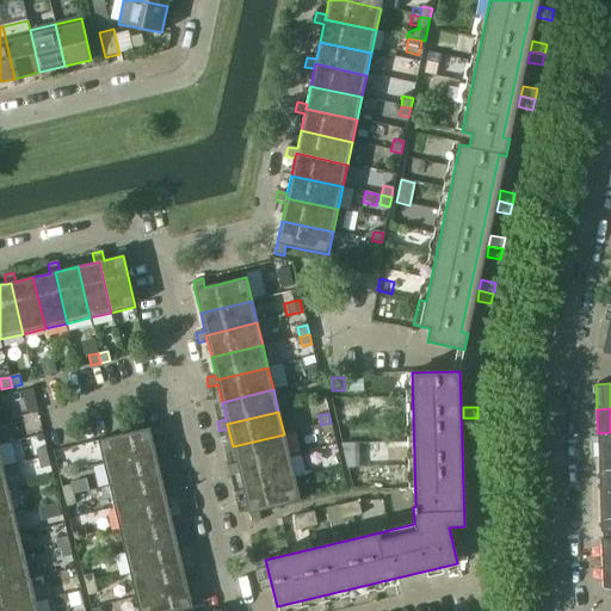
[(477,418),(463,418),(463,429),(477,429),(477,418)]
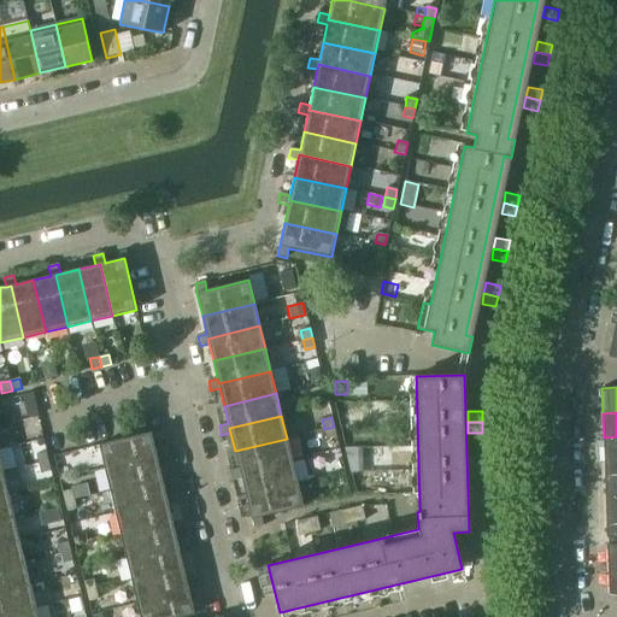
[(334,427),(324,429),(327,439),(336,436),(334,427)]
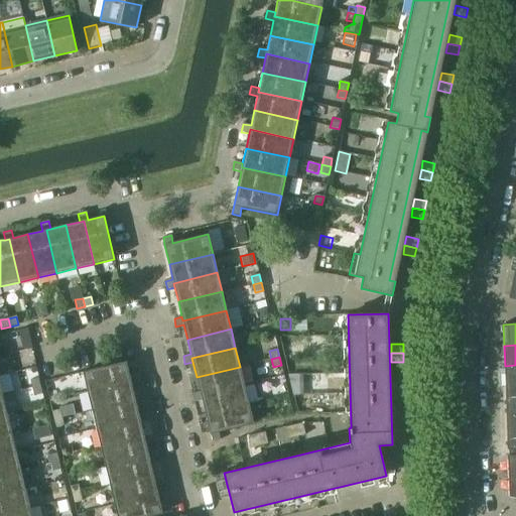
[(126,362),(108,366),(83,372),(87,392),(131,381),(131,385),(139,383),(137,375),(130,377),(126,362)]
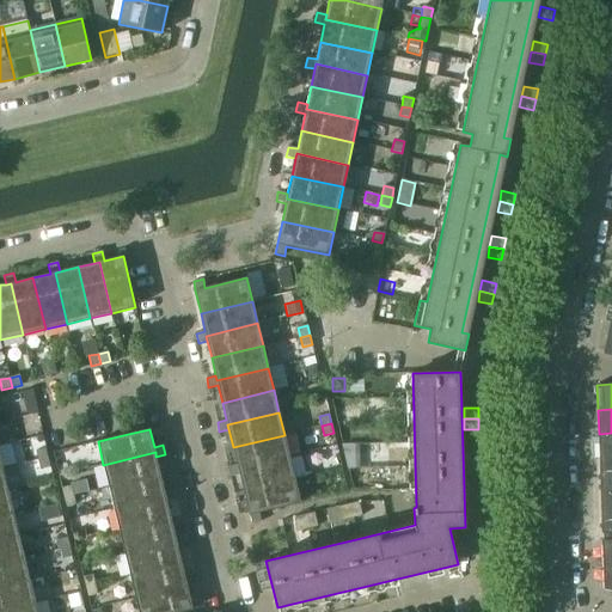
[(611,433),(599,434),(599,459),(611,458),(611,433)]
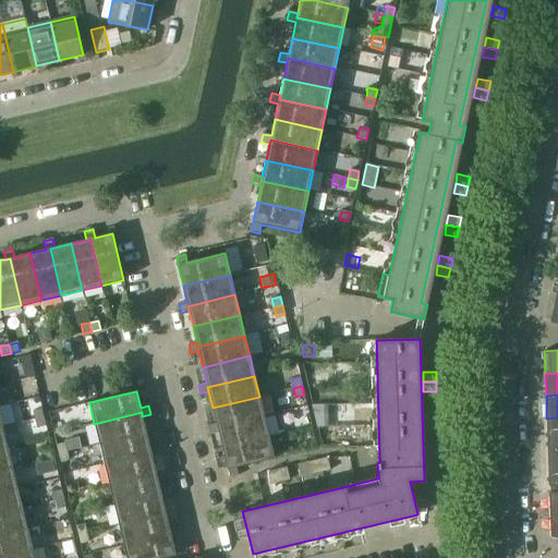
[(213,408),(216,424),(217,428),(264,416),(259,397),(213,408)]
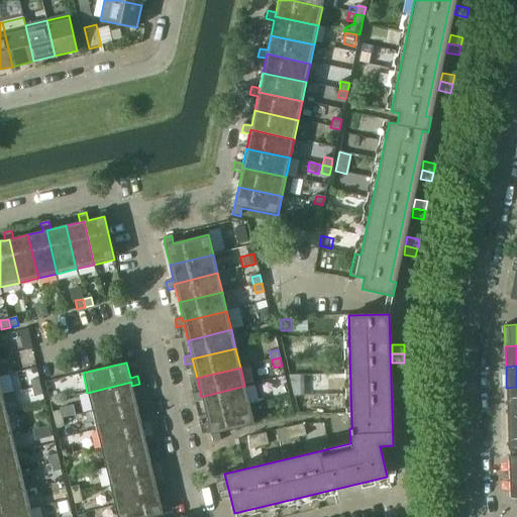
[(303,396),(302,376),(289,377),(294,396),(303,396)]
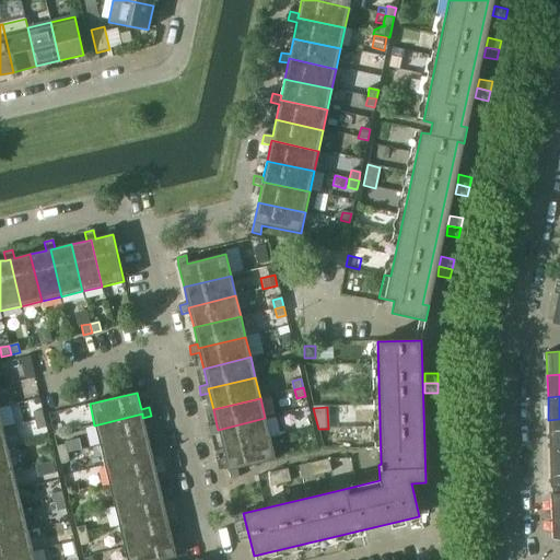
[(42,410),(33,412),(35,421),(44,419),(42,410)]
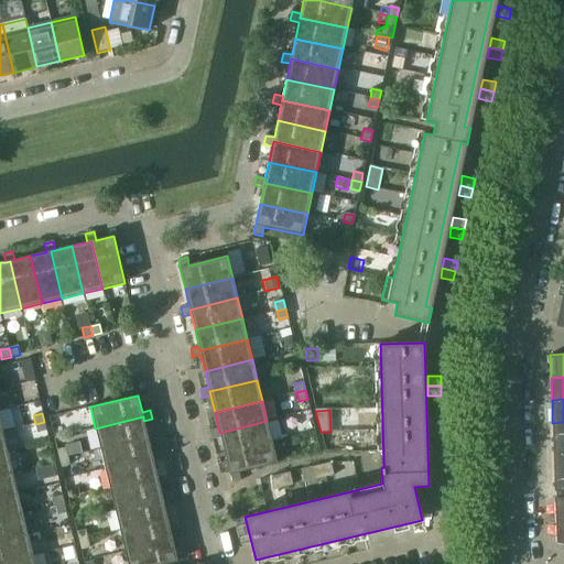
[(143,416),(95,429),(100,448),(148,437),(143,421),(143,416)]
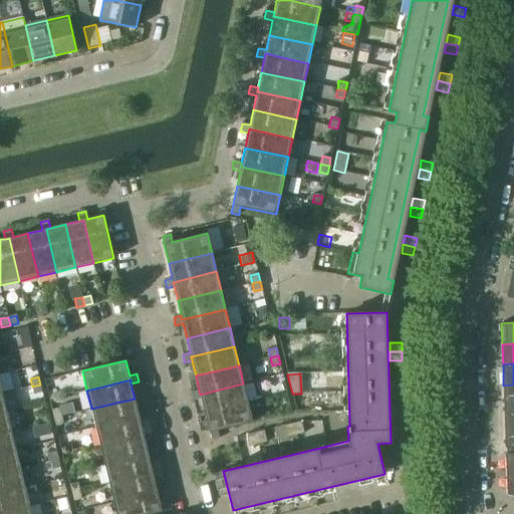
[(403,380),(391,381),(391,391),(403,390),(403,380)]
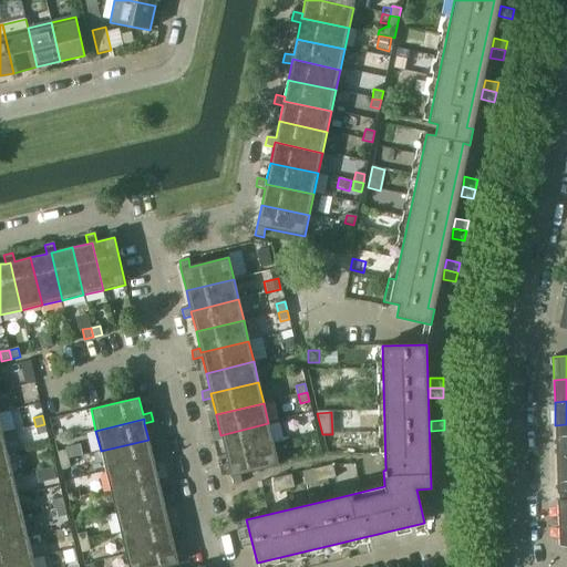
[(268,423),(220,435),(219,431),(210,433),(213,442),(222,440),(226,455),(274,444),(268,423)]
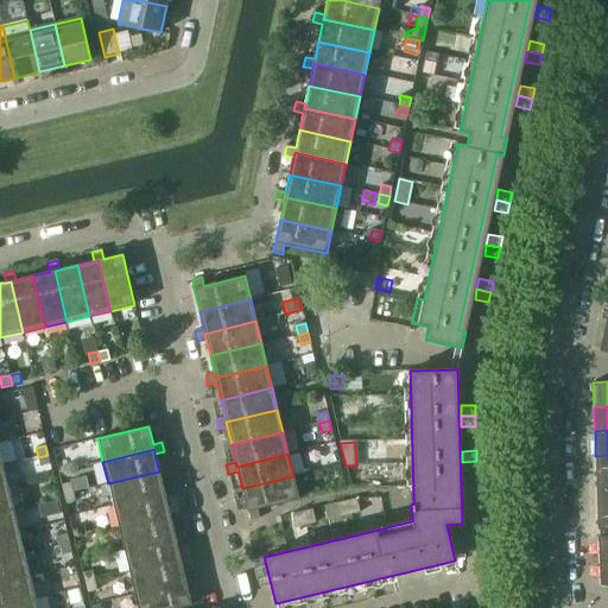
[(48,455),(38,457),(40,467),(50,464),(48,455)]
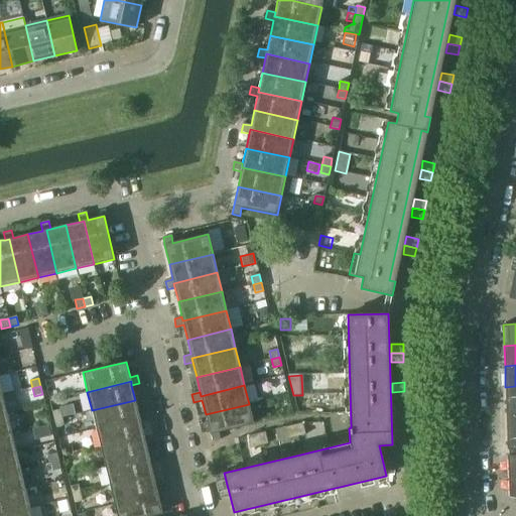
[(515,406),(515,386),(505,387),(506,407),(515,406)]
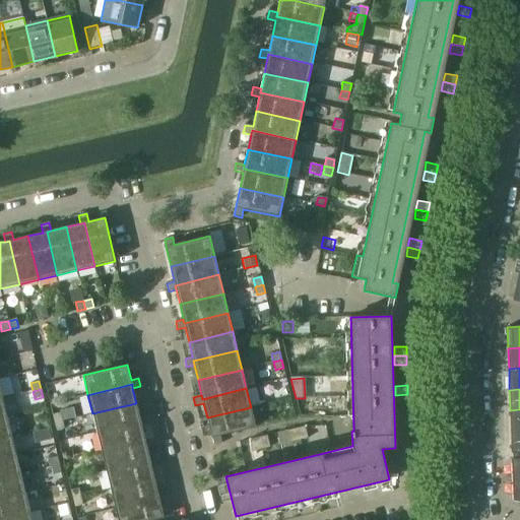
[(407,394),(395,395),(395,404),(407,403),(407,394)]
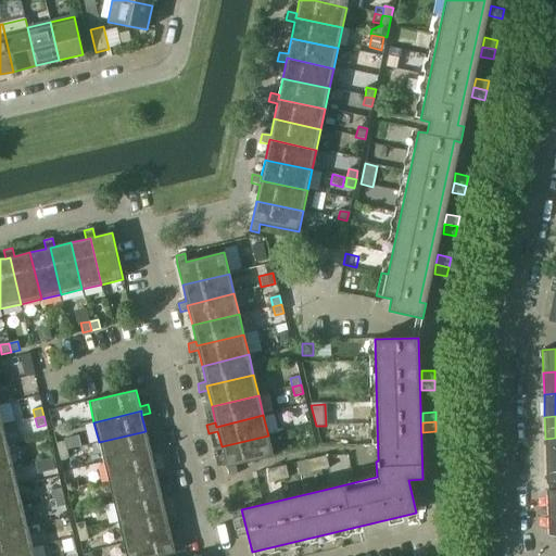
[(146,431),(99,442),(103,463),(151,452),(150,447),(146,431)]
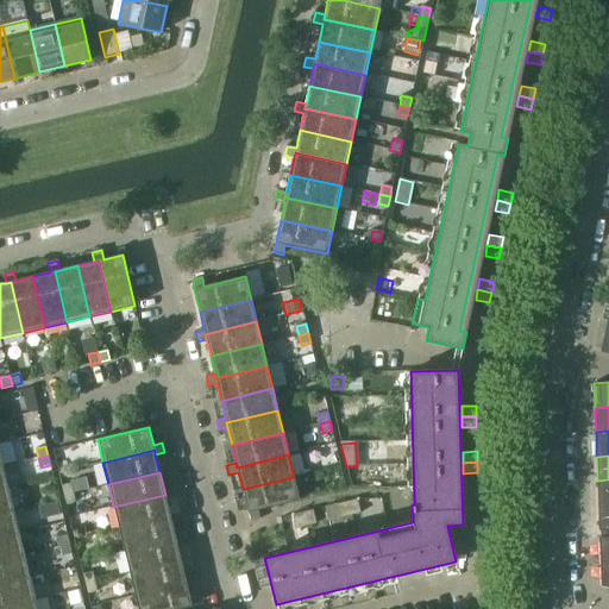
[(294,477),(243,489),(250,522),(259,520),(257,510),(299,501),(294,477)]
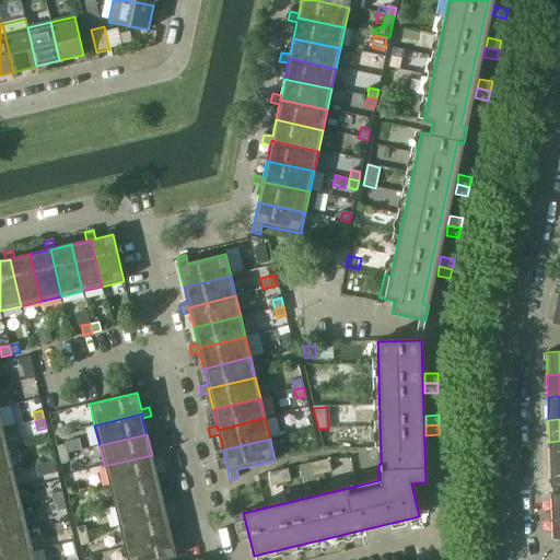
[(559,441),(549,442),(550,465),(559,464),(559,441)]
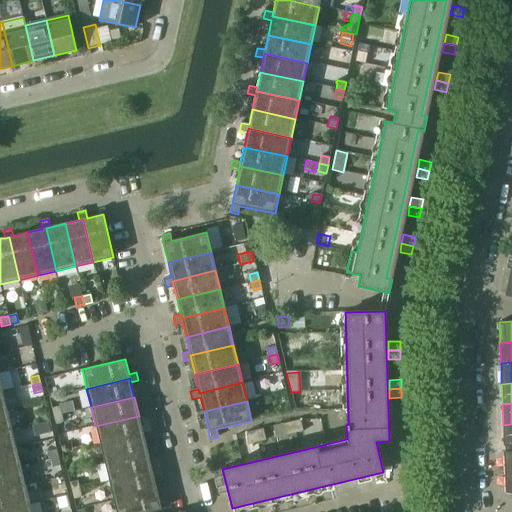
[(59,406),(51,408),(53,416),(61,414),(59,406)]
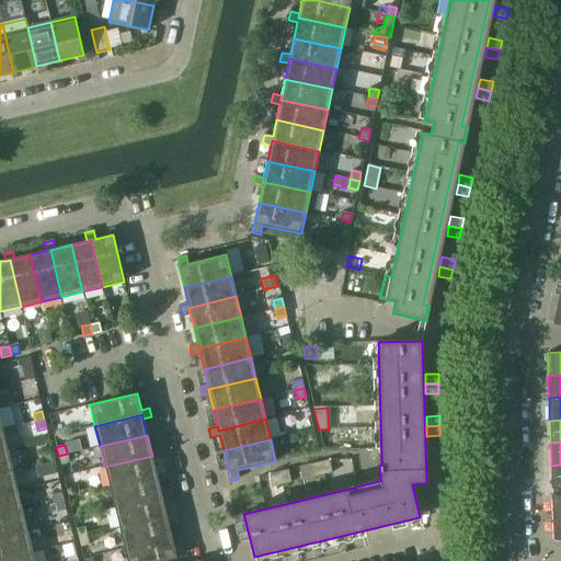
[(152,456),(104,467),(110,488),(157,476),(152,460),(161,458),(159,449),(151,451),(152,456)]
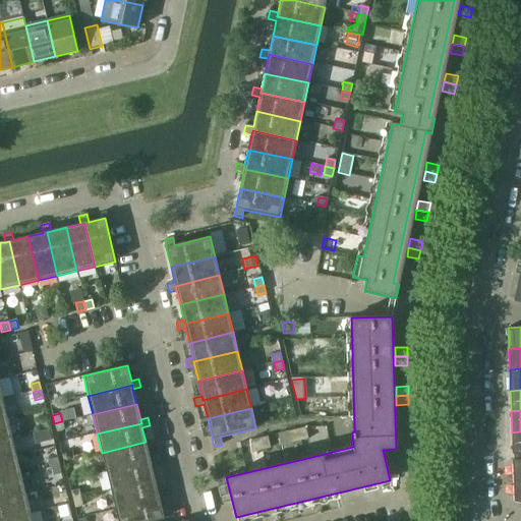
[(7,418),(0,419),(0,440),(11,437),(7,418)]
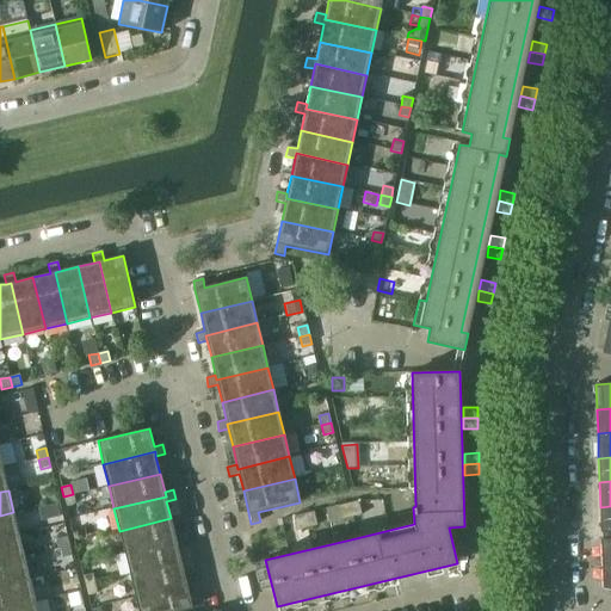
[(82,493),(73,494),(75,505),(85,503),(82,493)]
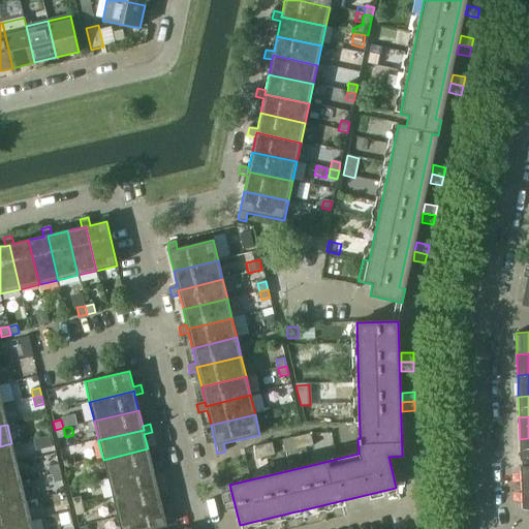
[(63,428),(55,430),(57,439),(65,437),(63,428)]
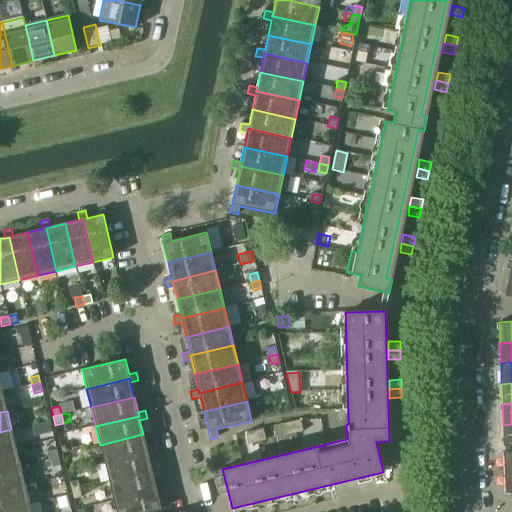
[(33,422),(34,435),(52,434),(51,420),(33,422)]
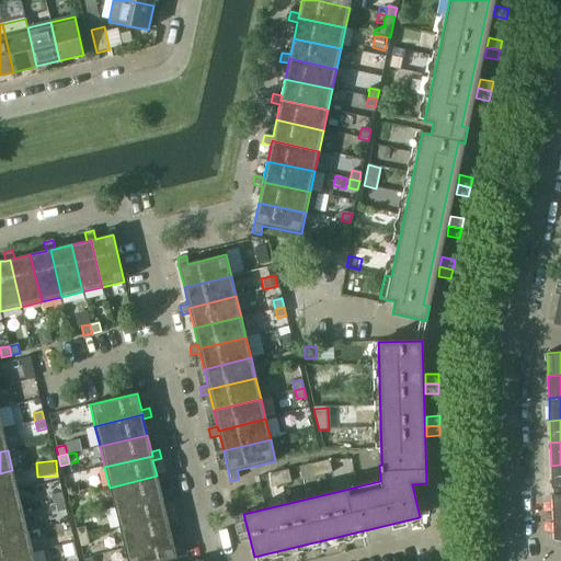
[(329,460),(319,462),(322,476),(332,473),(329,460)]
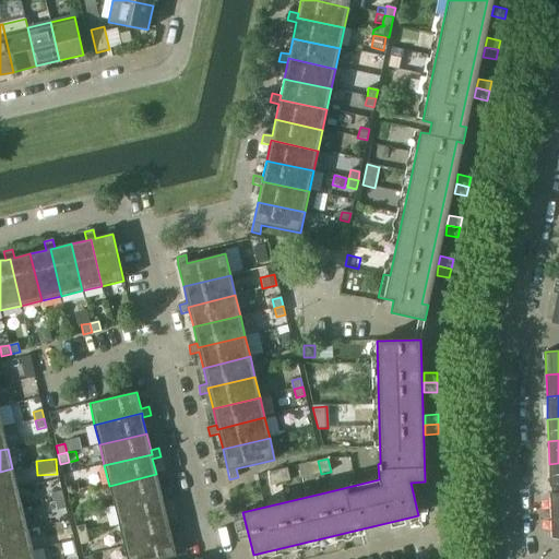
[(318,461),(308,463),(311,476),(321,474),(318,461)]
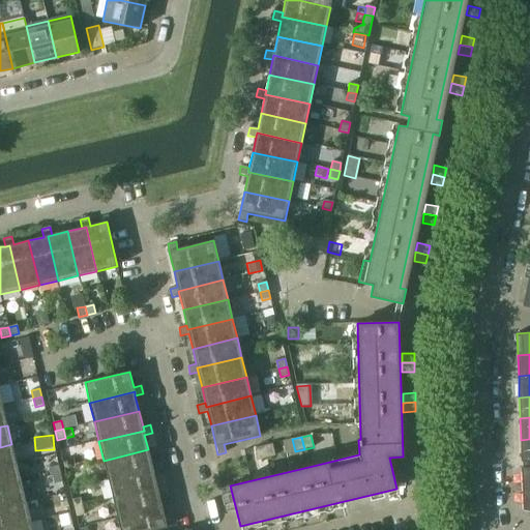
[(529,439),(521,440),(521,462),(529,461),(529,439)]
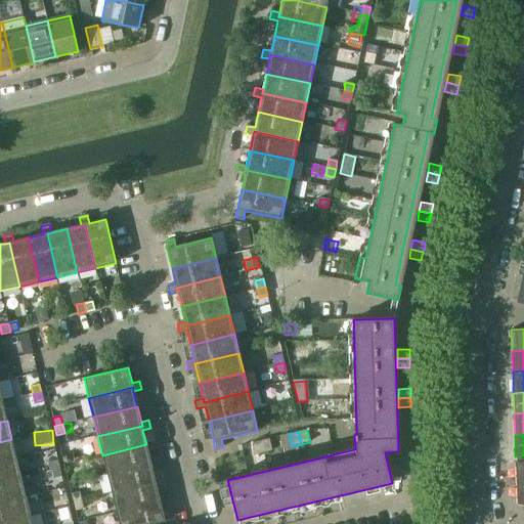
[(11,439),(0,442),(0,462),(16,459),(11,439)]
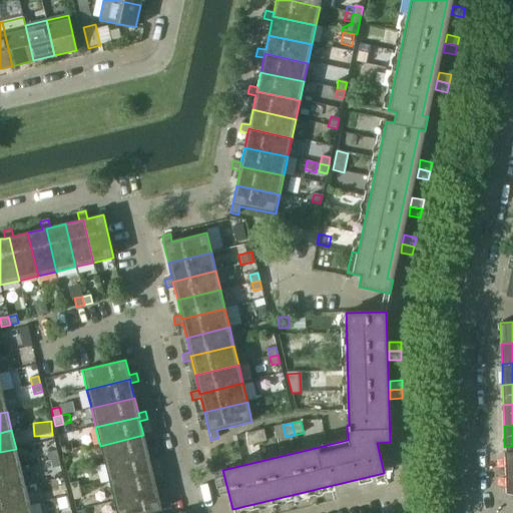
[(264,430),(254,432),(258,444),(266,442),(264,430)]
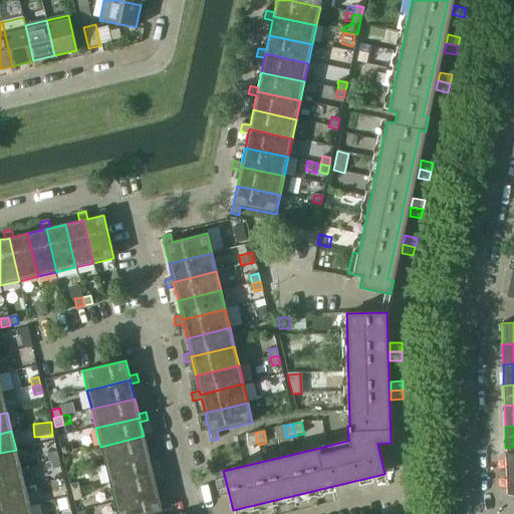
[(255,433),(246,435),(249,447),(258,445),(255,433)]
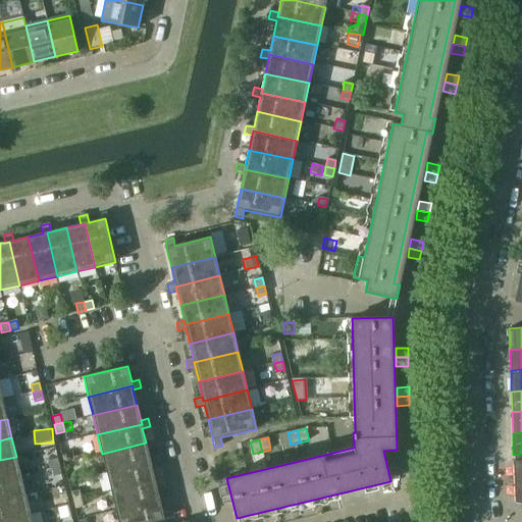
[(146,442),(102,454),(106,472),(150,462),(151,466),(159,464),(157,456),(149,458),(146,442)]
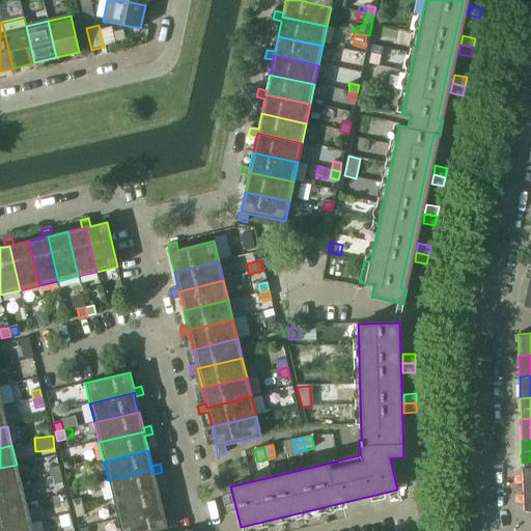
[(530,462),(522,463),(524,505),(530,507),(530,462)]
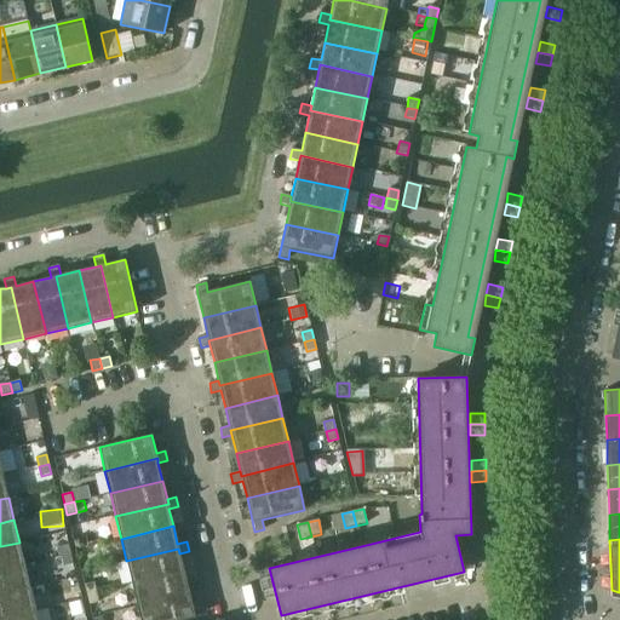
[(19,543),(0,546),(0,570),(24,566),(19,543)]
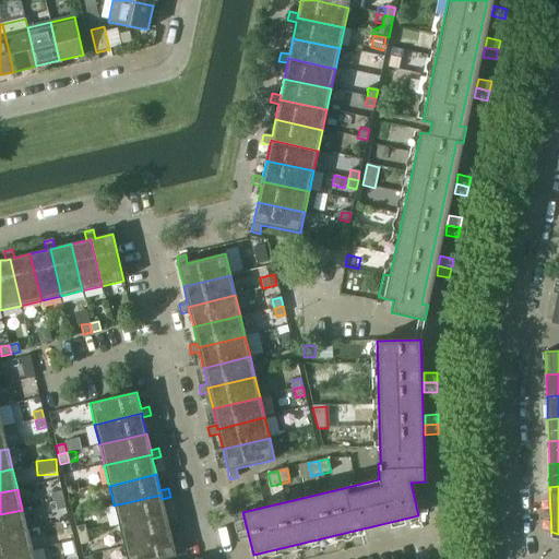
[(61,491),(52,494),(55,502),(63,500),(61,491)]
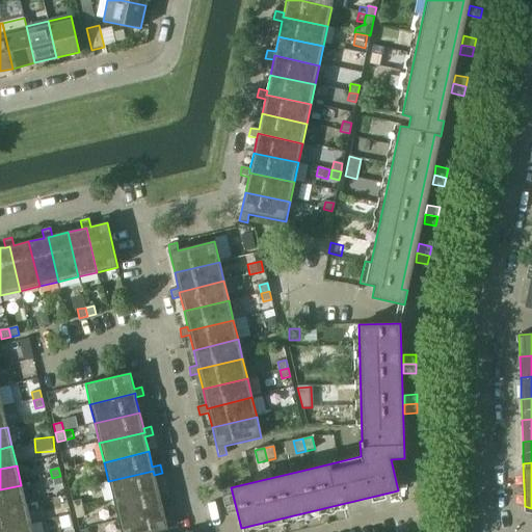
[(153,471),(108,481),(113,501),(158,490),(154,475),(153,471)]
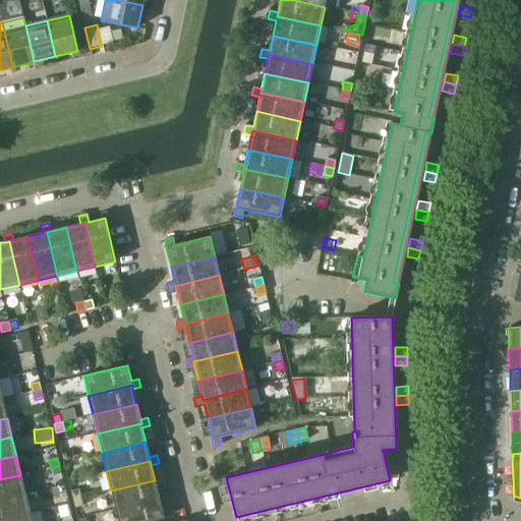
[(59,466),(51,468),(53,476),(61,474),(59,466)]
